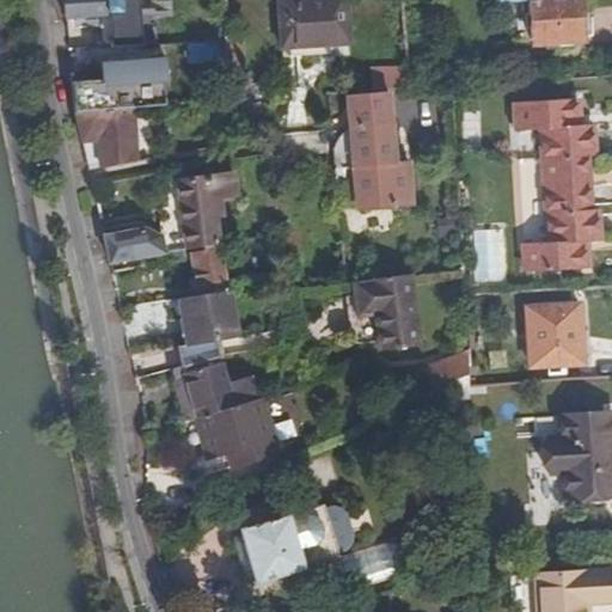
[(62,0),(65,16),(99,13),(102,48),(142,46),(139,0),(62,0)]
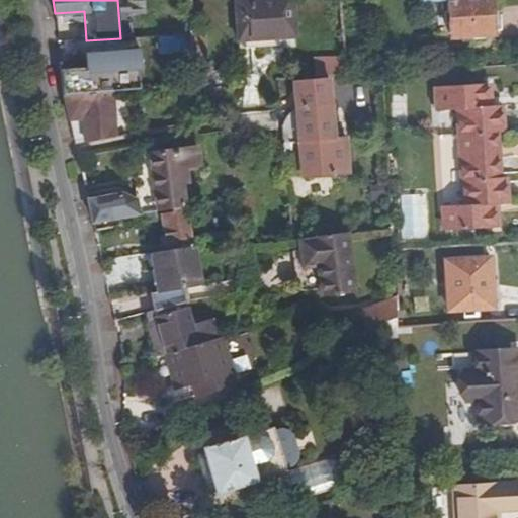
[(236,0),(239,41),(296,38),(293,0),(236,0)]
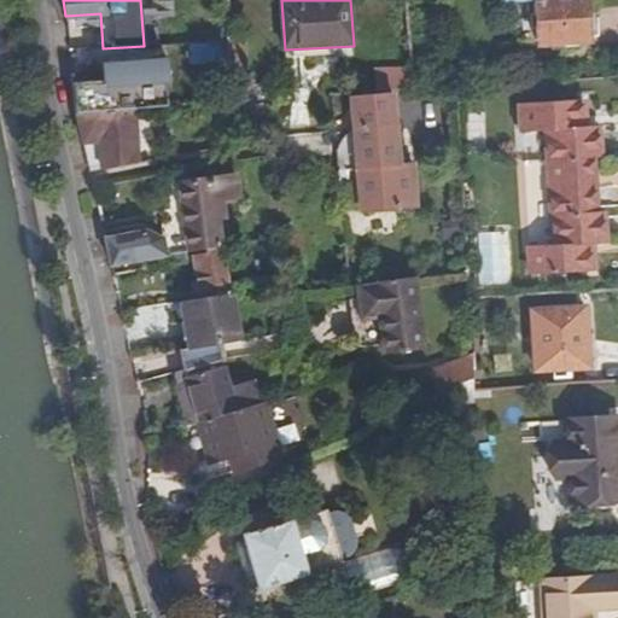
[(534,0),(537,41),(589,38),(586,0),(534,0)]
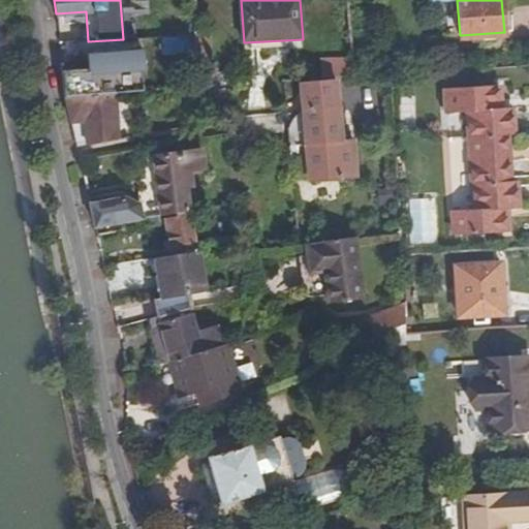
[(510,0),(501,0),(504,32),(514,31),(510,0)]
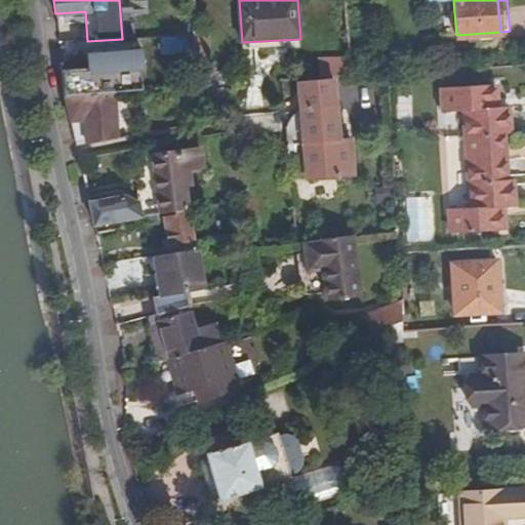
[(194,36),(146,38),(147,57),(194,56),(194,36)]
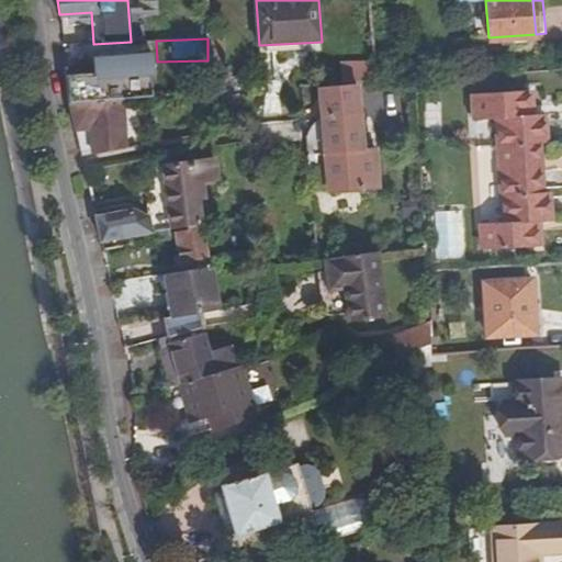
[(344,85),(379,82),(377,63),(343,65),(344,85)]
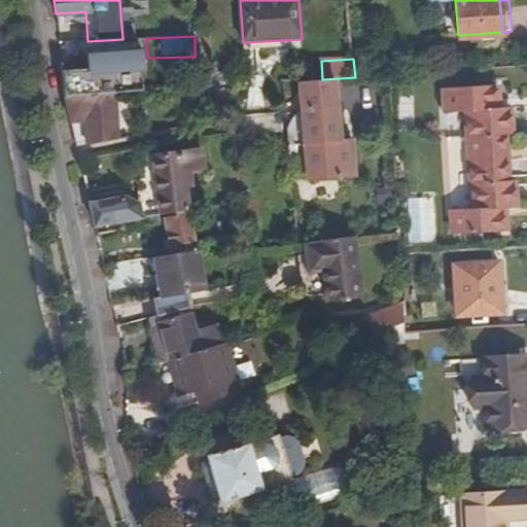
[(62,70),(65,96),(114,93),(113,81),(112,68),(111,62),(100,63),(100,68),(62,70)]
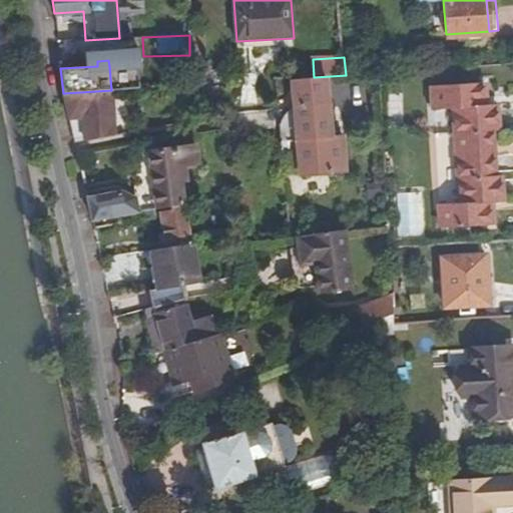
[(117,66),(109,66),(110,79),(118,79),(117,66)]
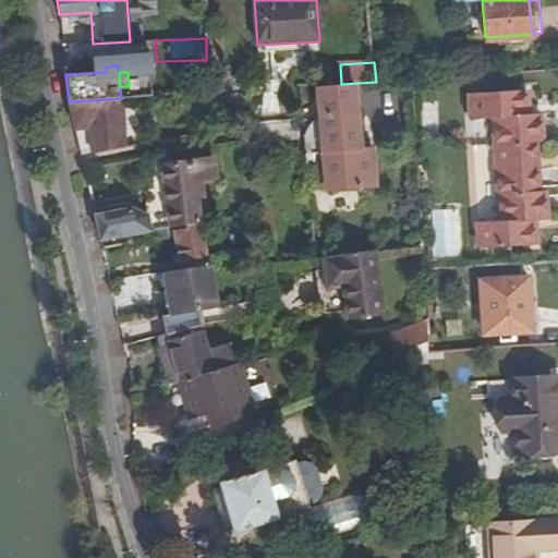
[(323,134),(304,135),(306,155),(306,157),(325,155),(328,192),(378,186),(374,148),(362,149),(354,84),(341,84),(336,85),(317,86),(323,134)]
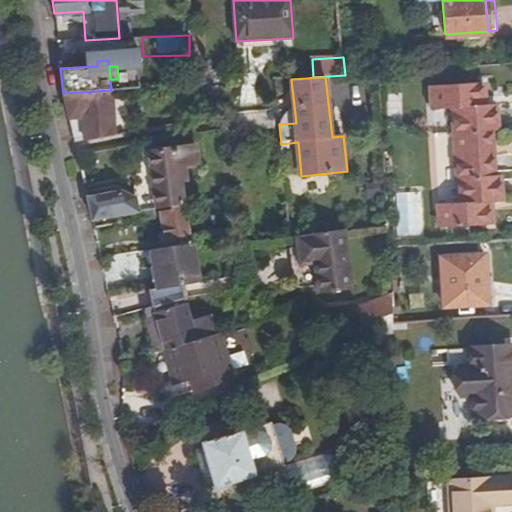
[(495,104),(476,105),(475,84),(432,86),(434,110),(454,109),(460,203),(440,205),(441,227),(484,224),(482,202),(501,201),(500,176),(494,176),(491,131),(497,131),(495,104)]
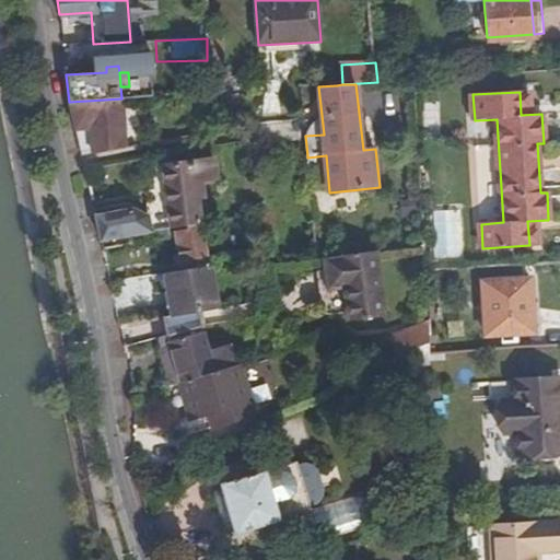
[(69,102),(83,155),(127,148),(121,98),(69,102)]
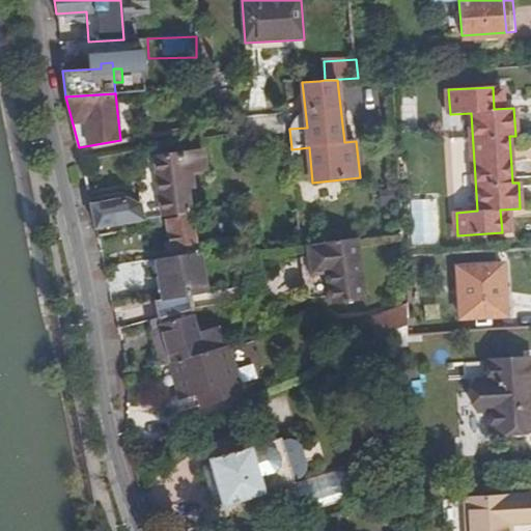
[(156,158),(163,218),(190,213),(186,188),(192,187),(191,171),(205,170),(203,150),(156,158)]
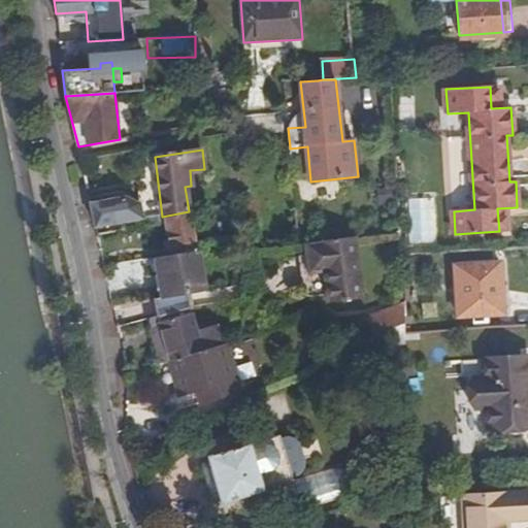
[(125,198),(91,204),(96,227),(136,221),(137,228),(162,223),(161,217),(143,219),(140,205),(125,198)]
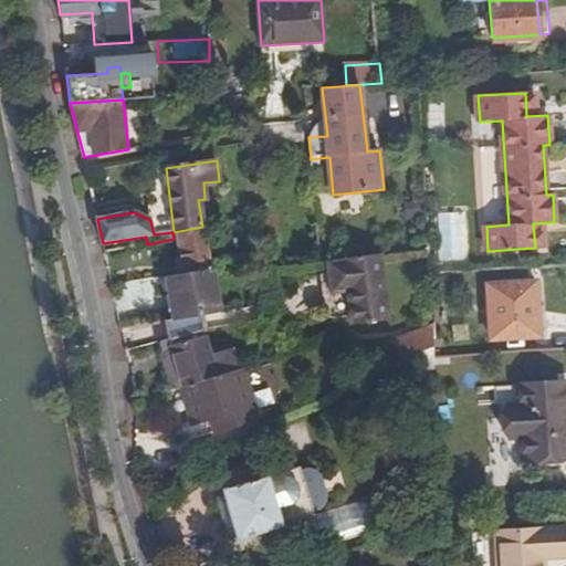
[(184,274),(212,269),(206,232),(177,238),(184,274)]
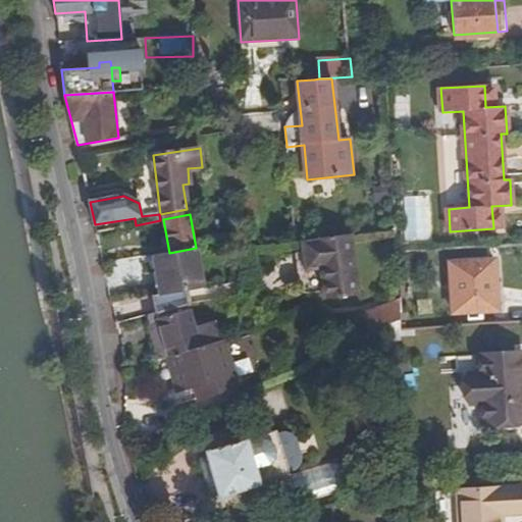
[(358,296),(351,235),(300,242),(302,257),(304,272),(304,271),(319,270),(321,292),(322,300),(358,296)]
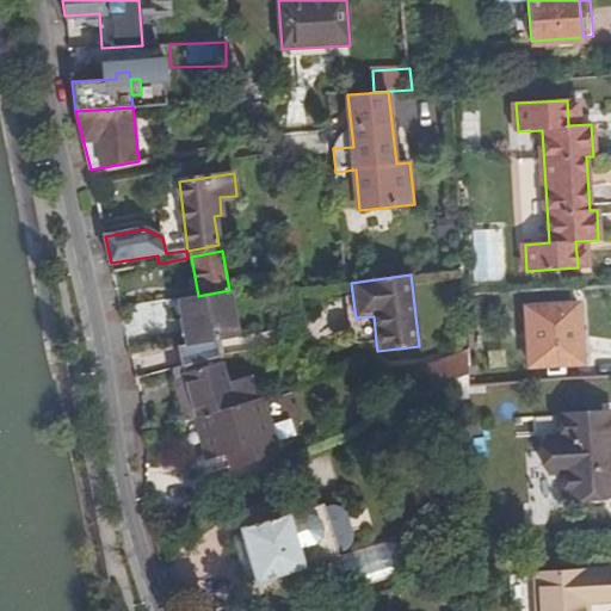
[(344,301),(353,301),(351,283),(346,283),(341,284),(344,301)]
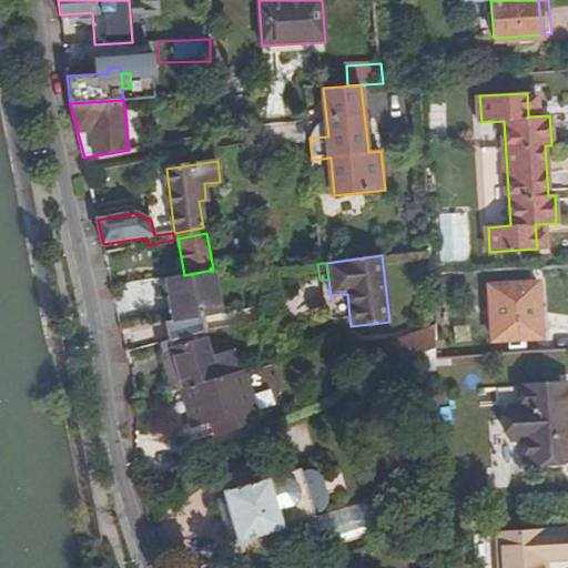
[(166,279),(175,322),(202,316),(220,314),(213,270),(184,275),(166,279)]
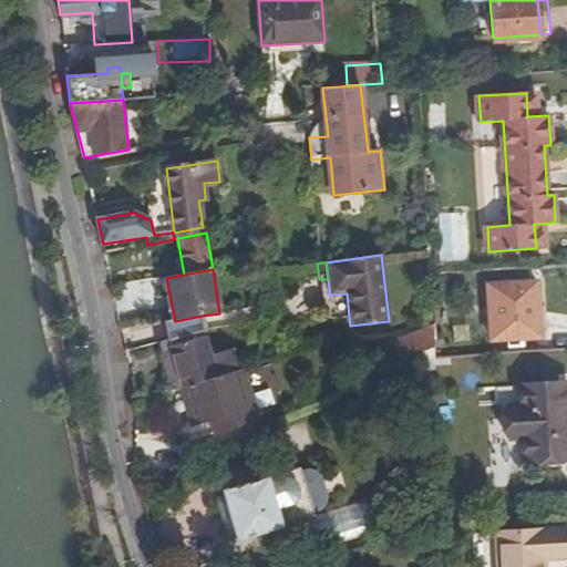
[(321,296),(330,296),(328,279),(319,279),(321,296)]
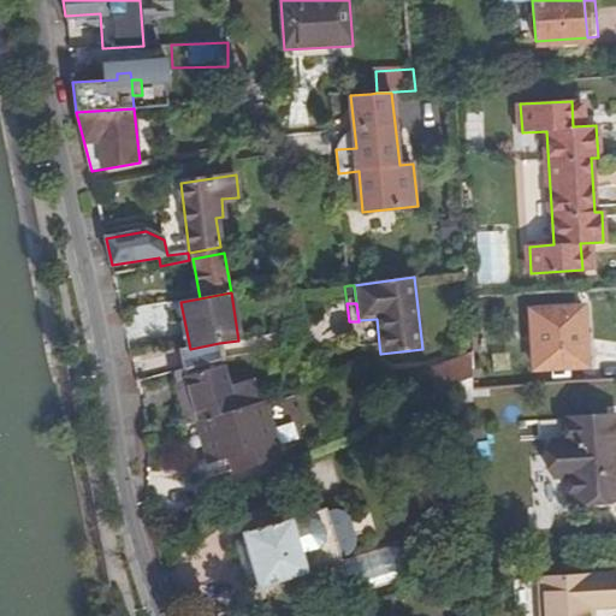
[(534,369),(587,366),(584,309),(532,312),(534,369)]
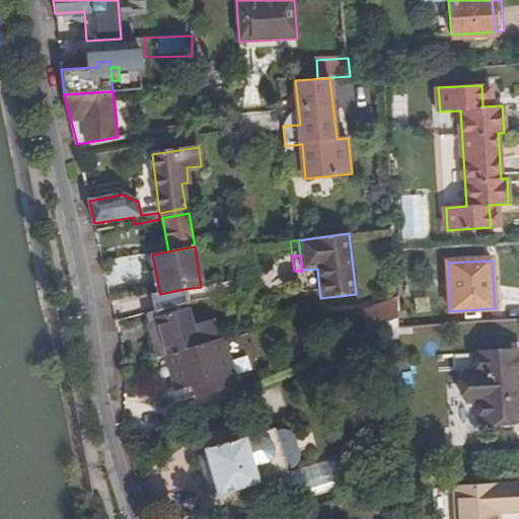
[(152,295),(156,311),(189,303),(184,289),(160,294),(152,295)]
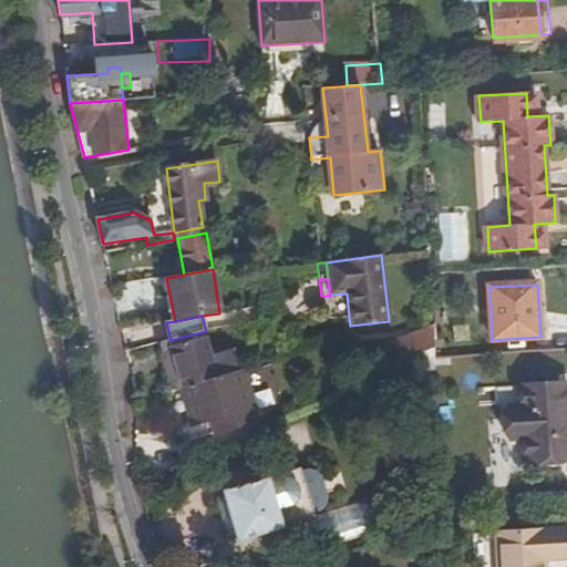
[(404,362),(419,356),(435,347),(434,327),(397,341),(404,362)]
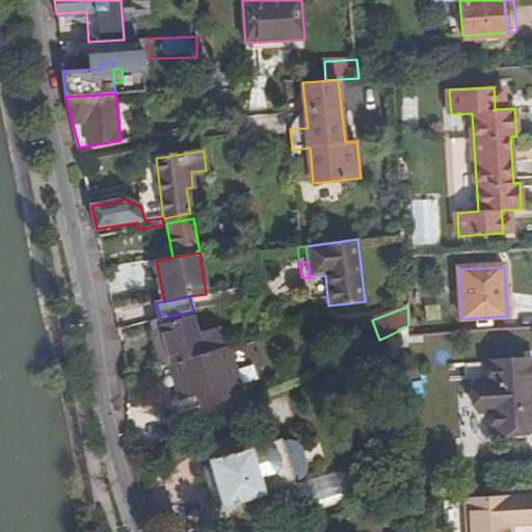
[(173,364),(205,354),(194,316),(162,324),(173,364)]
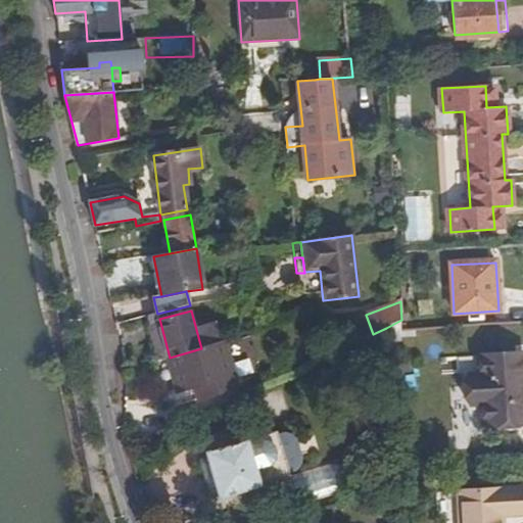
[(201,348),(170,358),(179,388),(195,384),(199,399),(217,378),(232,373),(223,342),(201,348)]
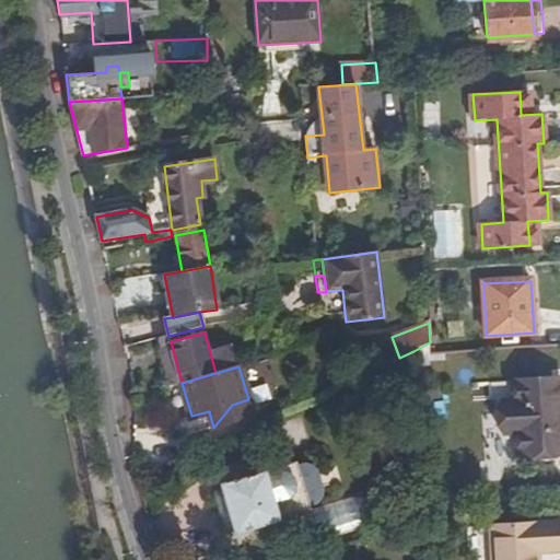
[(505,432),(515,431),(517,451),(559,447),(559,376),(513,381),(514,401),(503,403),(505,432)]
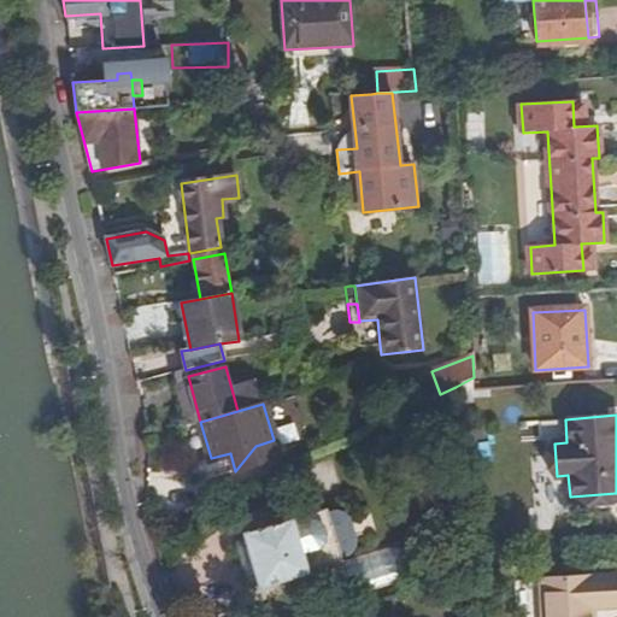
[(256,446),(235,471),(272,456),(277,453),(274,440),(256,446)]
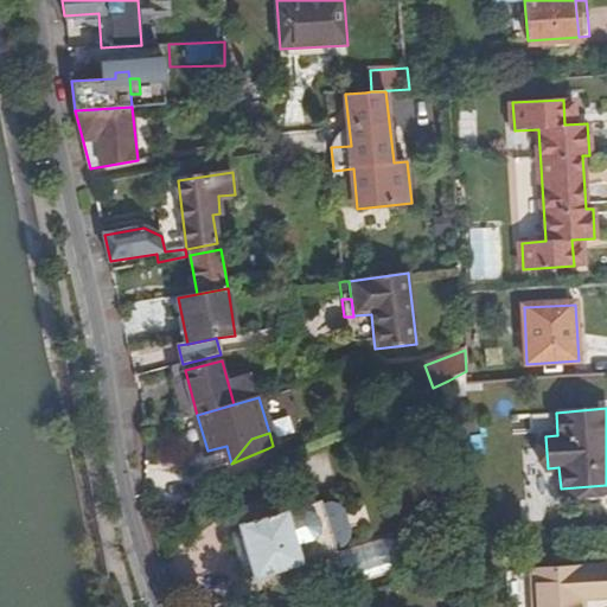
[(337,554),(336,549),(344,547),(349,538),(349,526),(345,515),(340,506),(331,502),(323,505),(321,500),(241,525),(256,577),(337,554)]
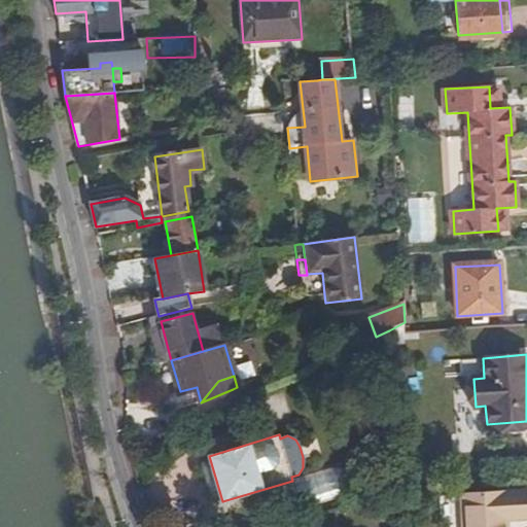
[(507,526),(507,521),(526,520),(526,494),(462,496),(463,526),(507,526)]
